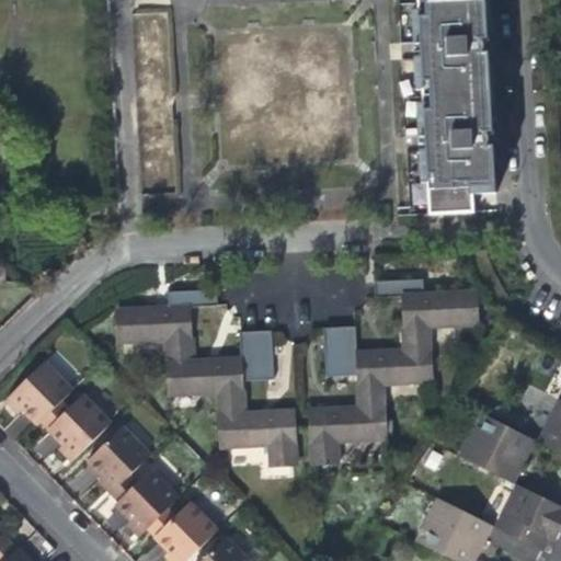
[(488,47),(487,29),(483,29),(477,21),(476,12),(483,4),(485,4),(484,0),(442,0),(419,1),(419,9),(411,9),(412,33),(413,42),(421,42),(421,54),(413,55),(415,84),(423,86),(423,92),(490,89),(490,82),(487,82),(480,76),(479,65),(484,58),(488,58),(488,47)]
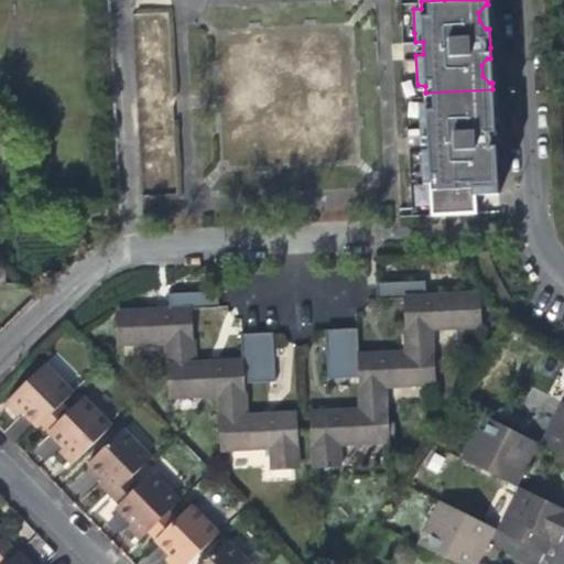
[(494,97),(492,89),(425,93),(426,100),(419,101),(420,133),(427,133),(429,148),(421,148),(422,180),(430,180),(432,217),(449,216),(448,192),(475,191),(498,188),(497,176),(495,176),(488,169),(487,159),(492,152),(496,152),(495,128),(494,120),(491,120),(485,114),(484,104),(490,97),(494,97)]
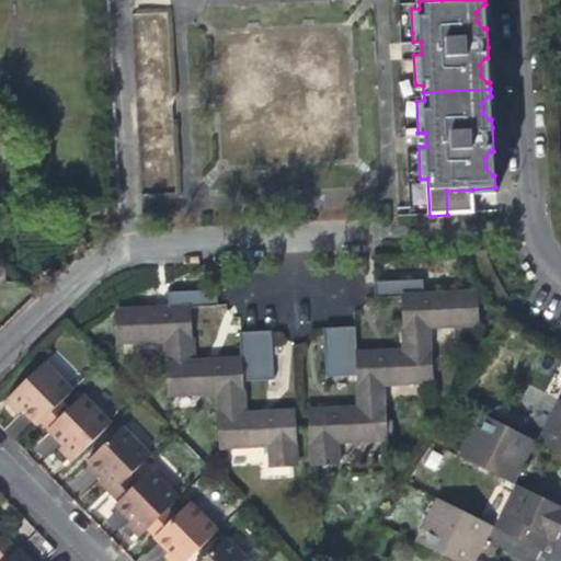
[(474,214),(472,190),(446,191),(447,215),(474,214)]
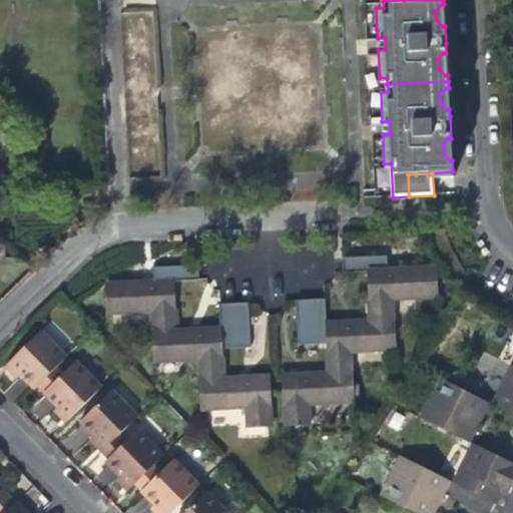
[(389,271),(388,255),(343,259),(344,273),(344,274),(368,273),(389,271)]
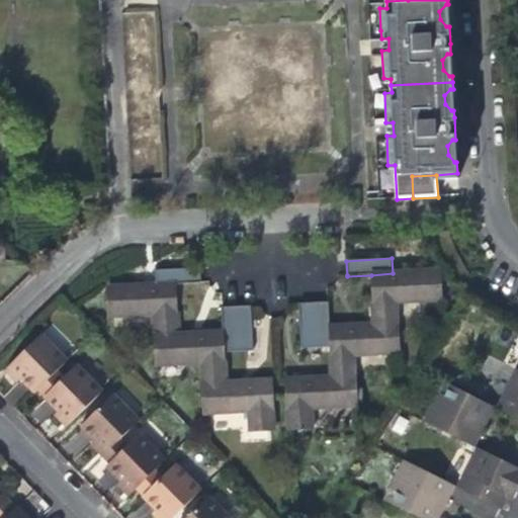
[(201,282),(200,268),(156,271),(156,285),(176,284),(201,283),(201,282)]
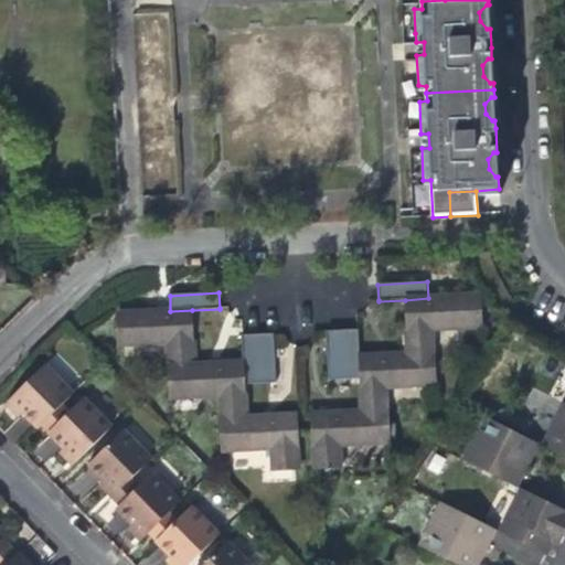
[(481,328),(480,295),(428,298),(405,300),(406,324),(408,354),(433,353),(432,330),(481,328)]
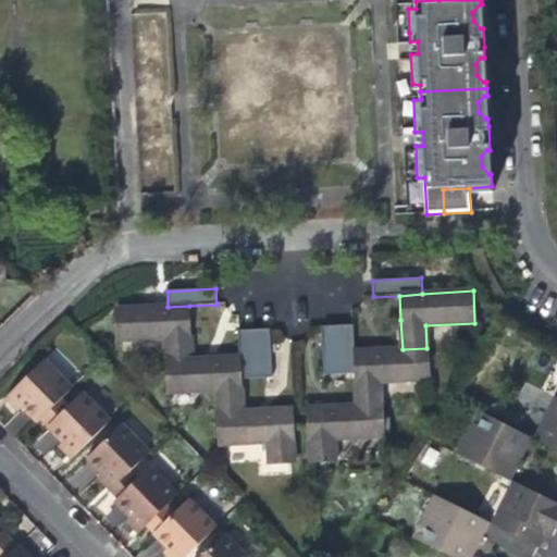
[(190,321),(189,306),(168,307),(115,309),(118,342),(166,339),(168,361),(193,360),(190,321)]
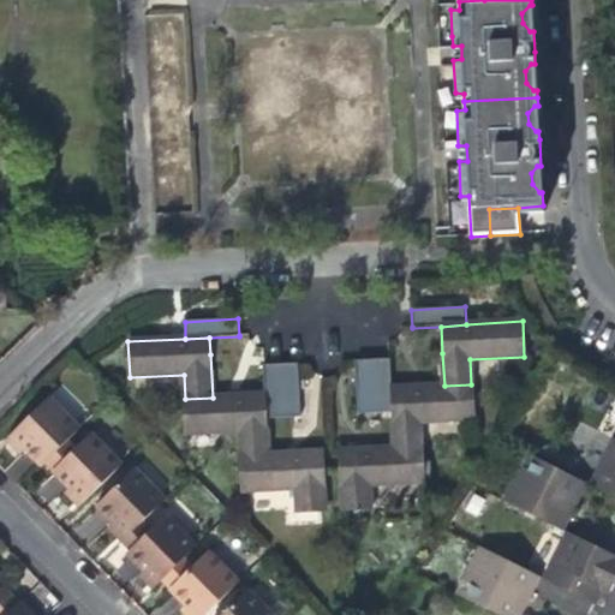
[(390,389),(389,360),(388,360),(371,362),(374,415),(392,415),(390,389)]
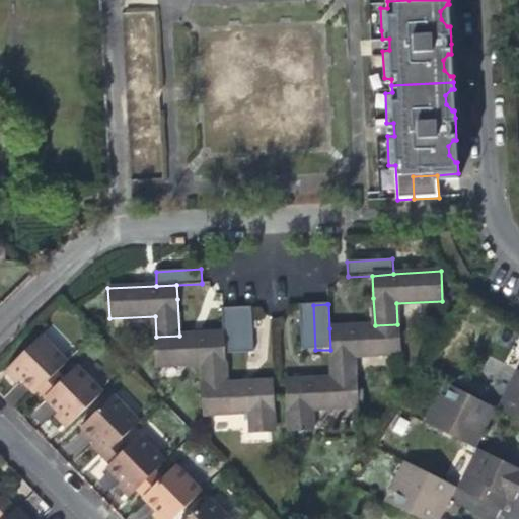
[(301,351),(315,350),(313,305),(299,305),(301,351)]
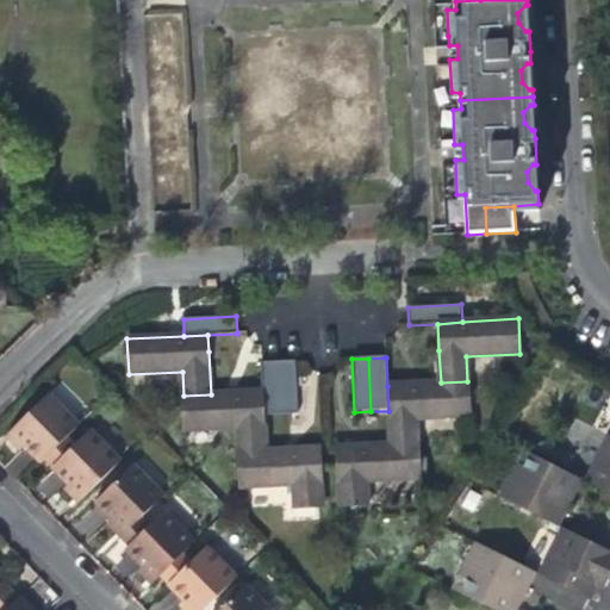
[(296,361),(280,362),(282,415),(298,415),(296,361)]
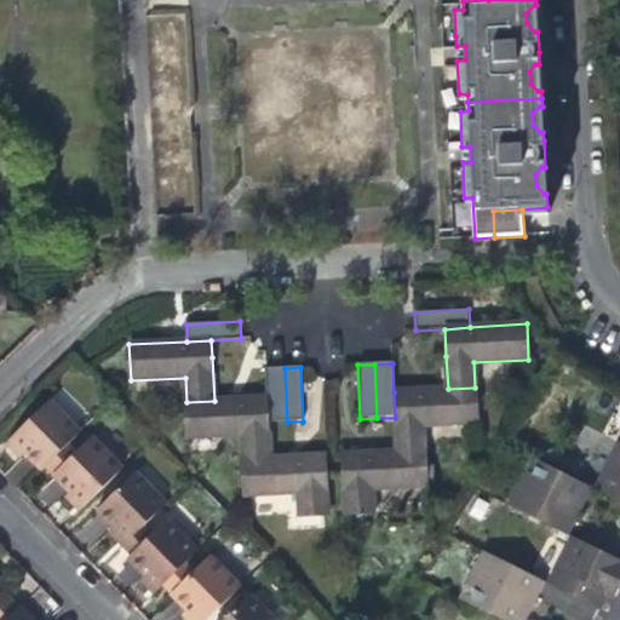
[(287,422),(285,368),(268,369),(267,369),(268,397),(269,423),(287,422)]
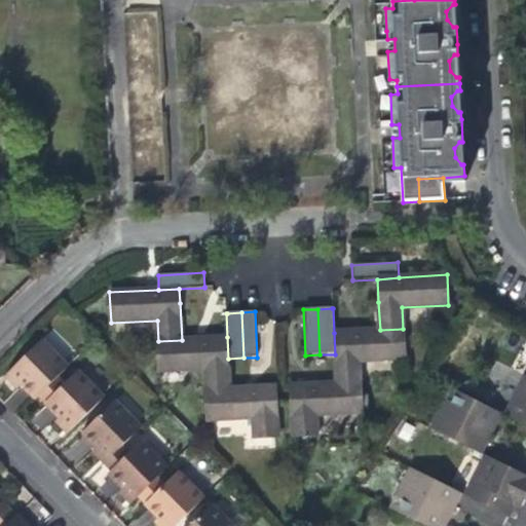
[(405,360),(403,329),(380,330),(355,332),(334,333),(335,354),(335,357),(337,383),(361,382),(360,362),(405,360)]
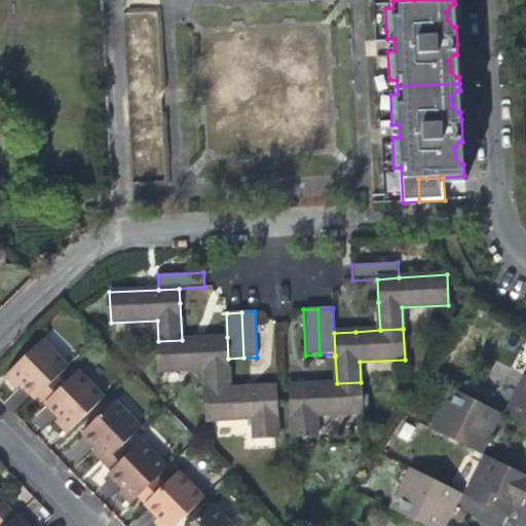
[(228,359),(227,337),(207,338),(182,340),(158,341),(159,372),(205,370),(207,390),(230,388),(229,362),(228,359)]
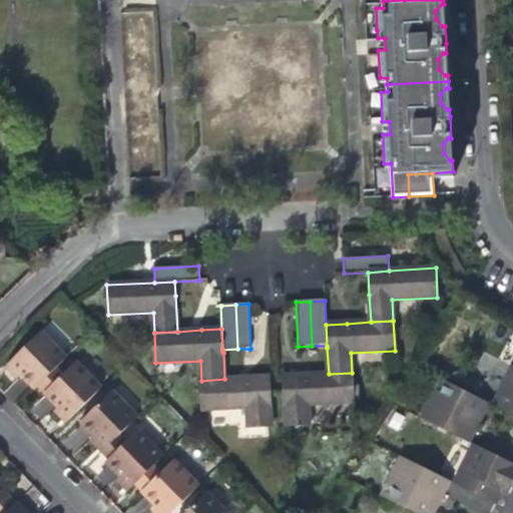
[(25,380),(35,390),(37,387),(57,368),(67,359),(41,333),(5,368),(16,380),(21,376),(25,380)]
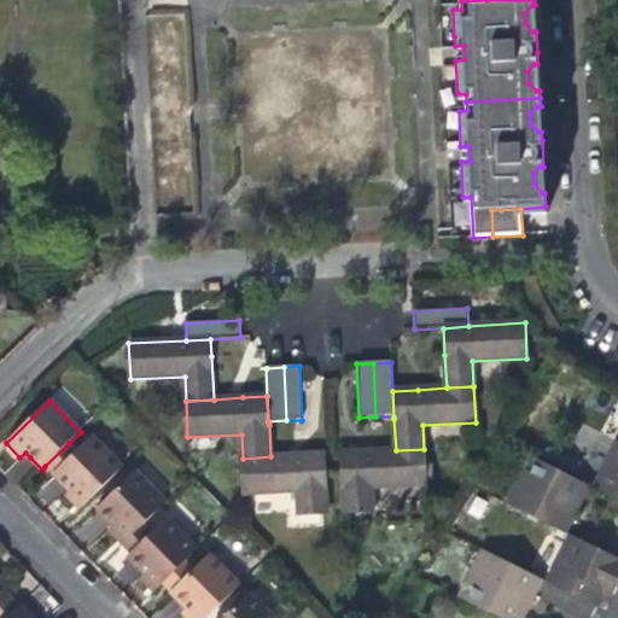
[(65,497),(79,511),(122,468),(92,437),(77,452),(53,474),(62,483),(70,493),(65,497)]
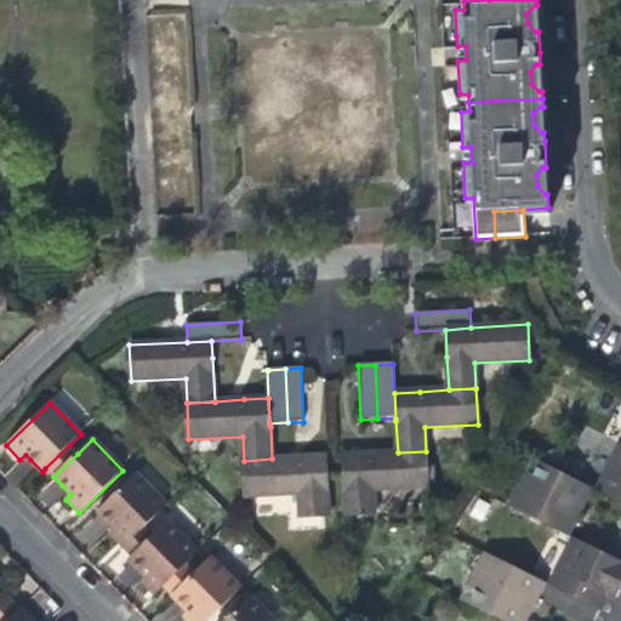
[(620,444),(603,478),(611,483),(604,495),(620,503),(620,444)]
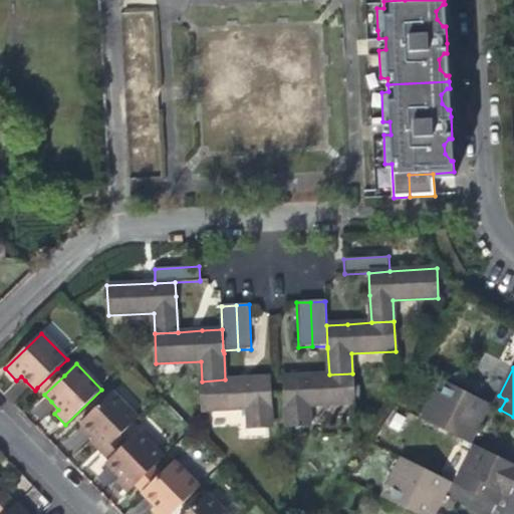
[(44,395),(64,375),(57,368),(37,388),(44,395)]
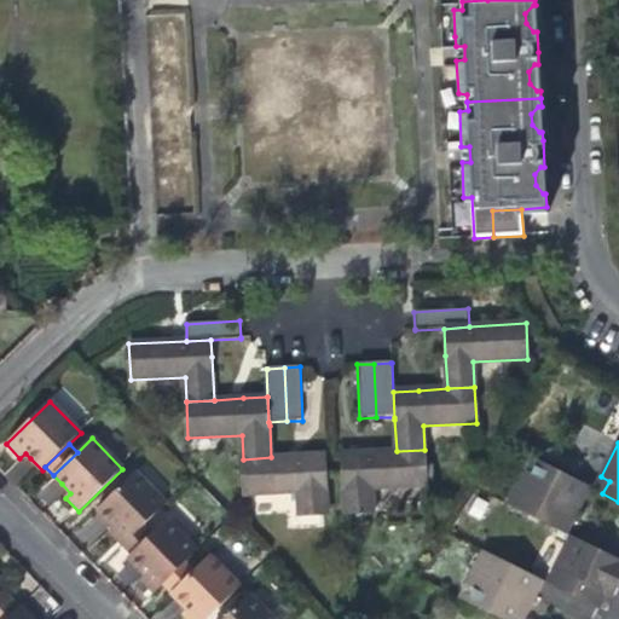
[(426,486),(424,450),(397,451),(366,453),(342,455),(346,514),(372,513),(372,489),(426,486)]
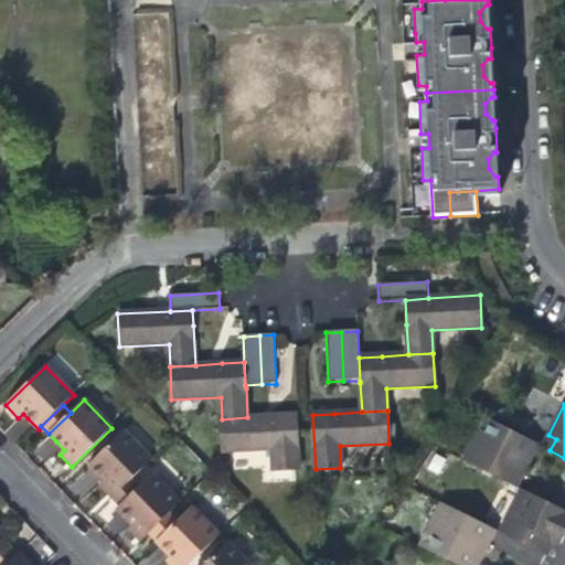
[(272,416),(247,417),(222,419),(224,451),(272,449),(273,471),(299,470),(296,415),(272,416)]
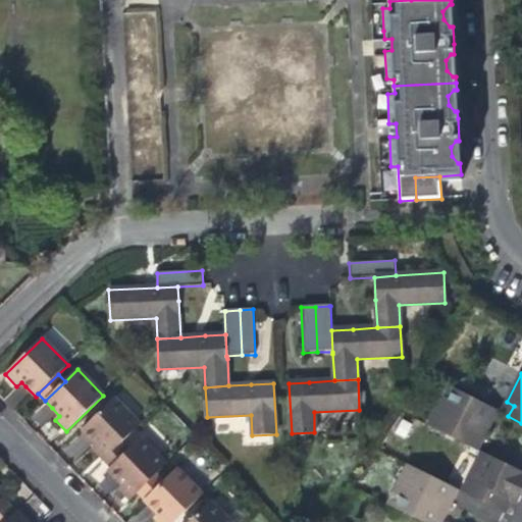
[(448,386),(442,397),(449,401),(454,389),(448,386)]
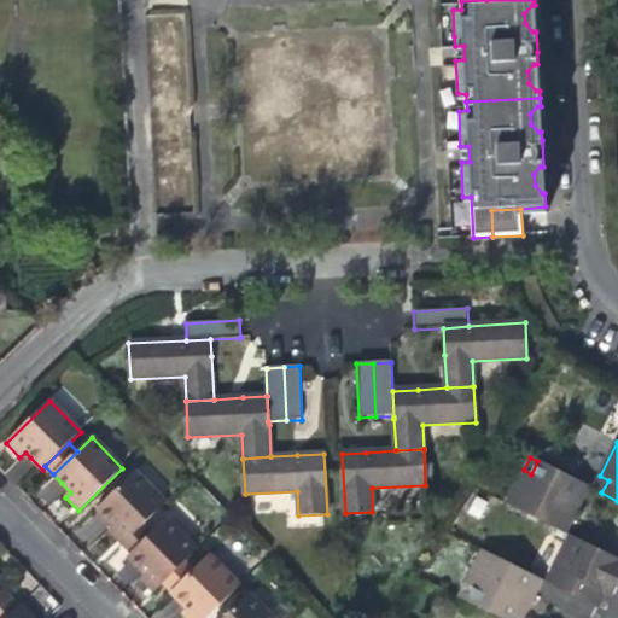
[(506,503),(558,530),(564,516),(572,519),(588,487),(537,461),(531,474),(524,470),(506,503)]
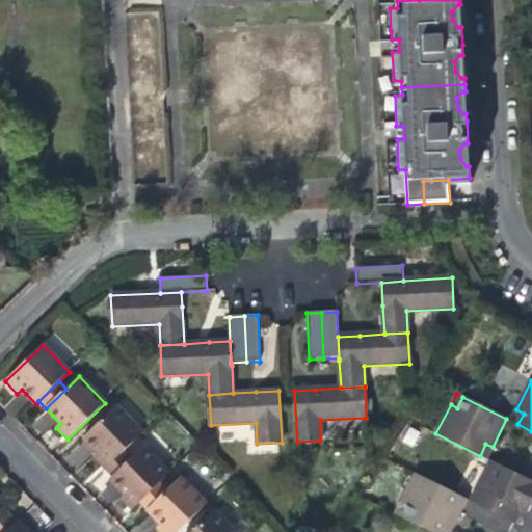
[(91,458),(104,471),(124,452),(142,433),(116,407),(83,440),(90,448),(96,454),(91,458)]
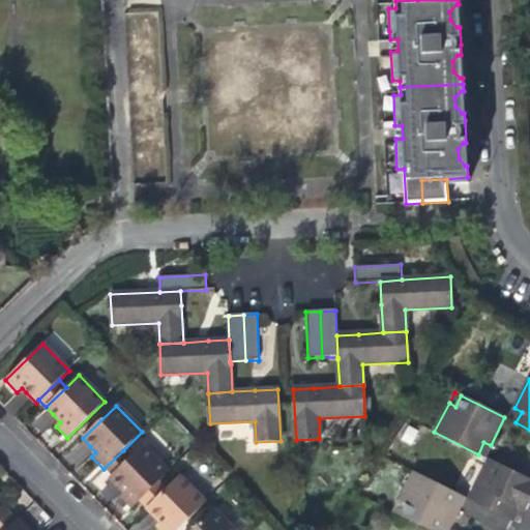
[(509,419),(516,422),(522,412),(514,408),(509,419)]
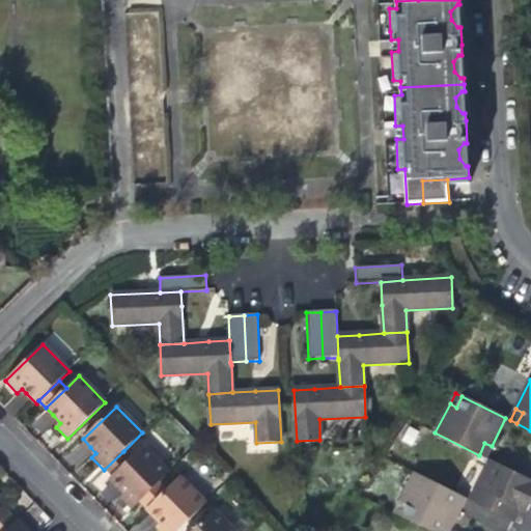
[(488,452),(492,446),(484,443),(479,455),(485,458),(488,452)]
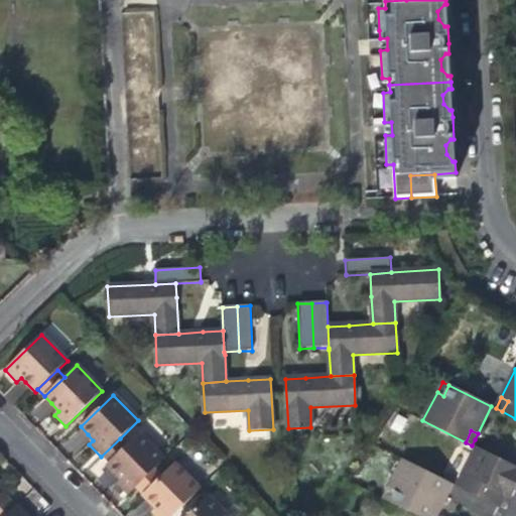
[(127,497),(135,488),(155,468),(164,460),(139,433),(127,445),(108,464),(105,466),(111,473),(119,481),(116,485),(127,497)]
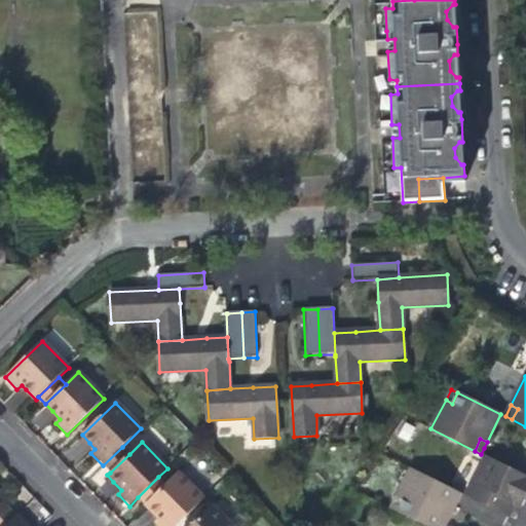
[(129,454),(122,447),(103,465),(110,473),(129,454)]
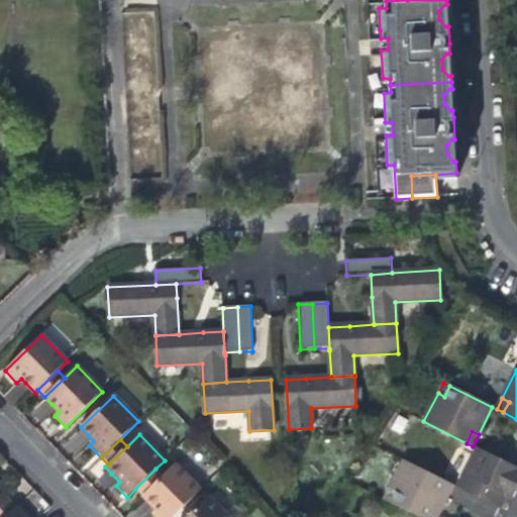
[(472,459),(456,488),(500,509),(506,497),(512,500),(516,490),(516,469),(484,451),(478,462),(472,459)]
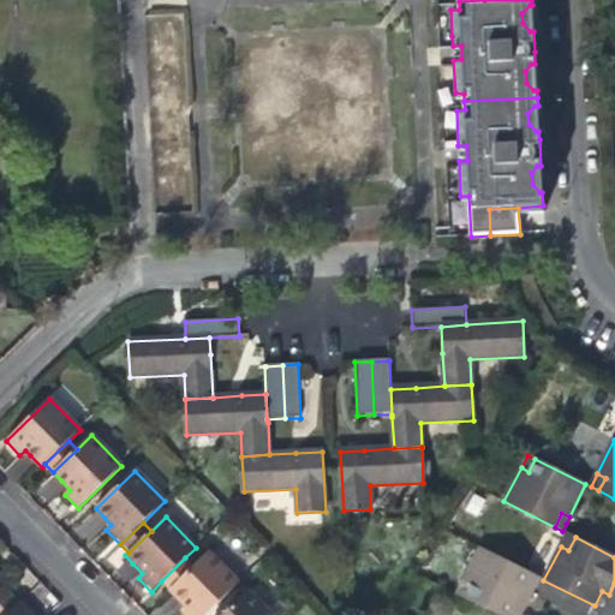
[(496,614),(519,614),(530,592),(524,587),(531,573),(479,548),(463,581),(471,586),(465,599),(496,614)]
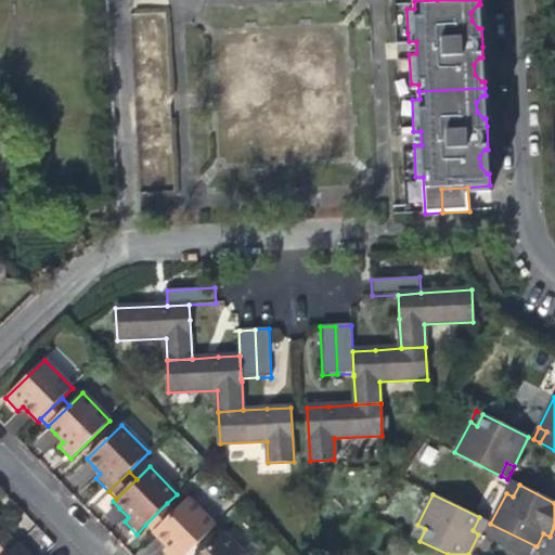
[(185,554),(216,527),(188,499),(175,512),(153,532),(159,539),(168,547),(164,552),(166,554),(185,554)]
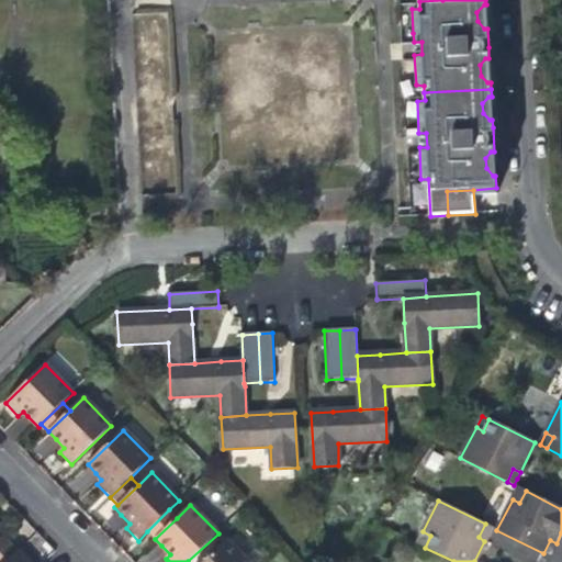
[(177,518),(169,509),(147,531),(155,539),(177,518)]
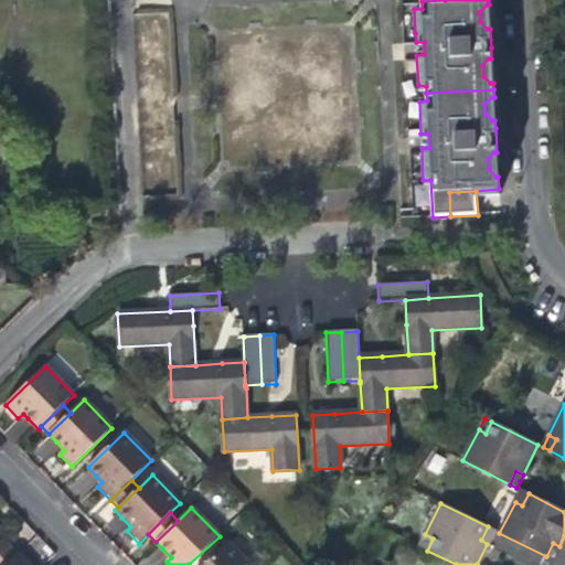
[(494,531),(488,526),(481,540),(487,544),(490,537),(494,531)]
